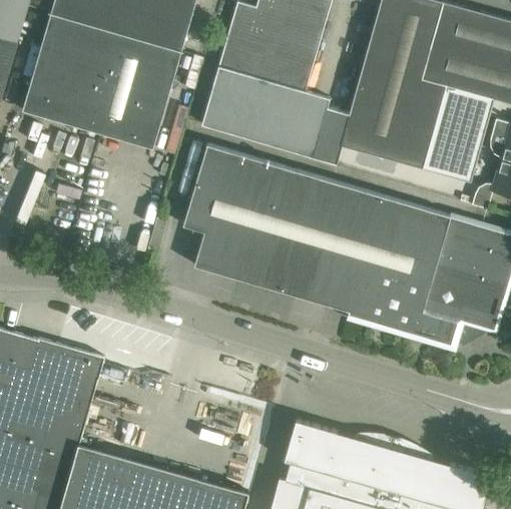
[(0,93),(27,0),(0,0),(0,93)]
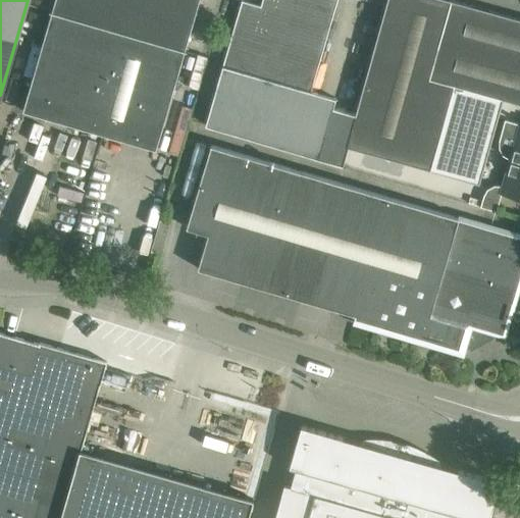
[(118,30),(185,50),(199,0),(54,0),(51,9),(118,30)]
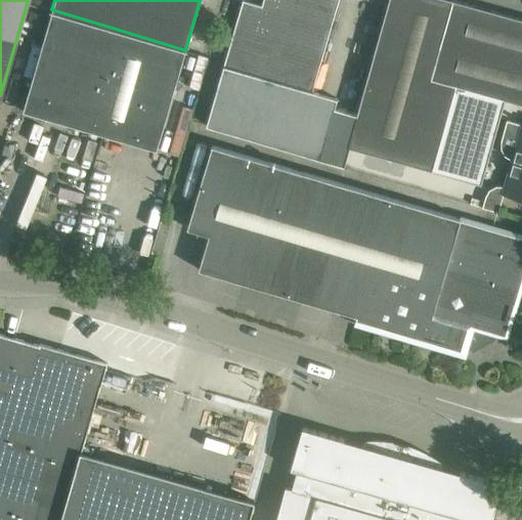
[(262,0),(259,9),(241,4),(205,130),(341,170),(355,116),(334,110),(335,103),(310,95),(338,0),(262,0)]
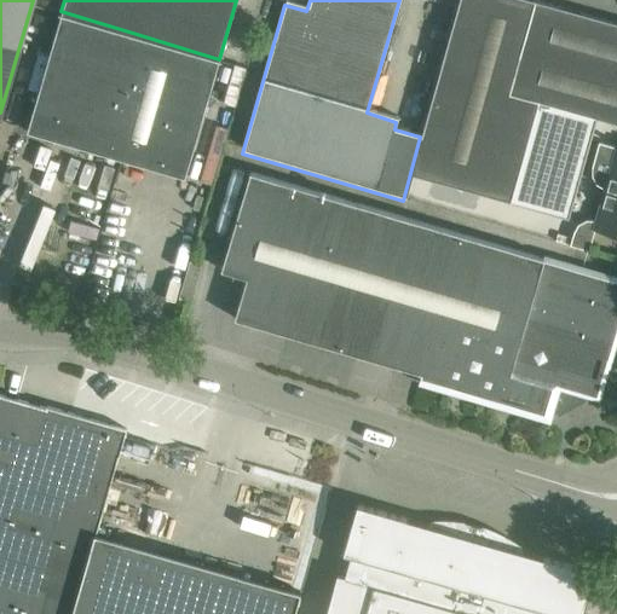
[(616,28),(532,5),(526,28),(508,94),(616,127),(616,28)]
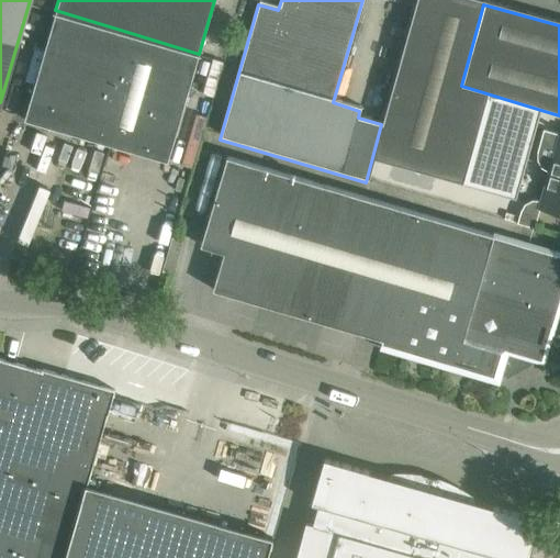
[(127,32),(55,10),(22,124),(94,145),(127,32)]
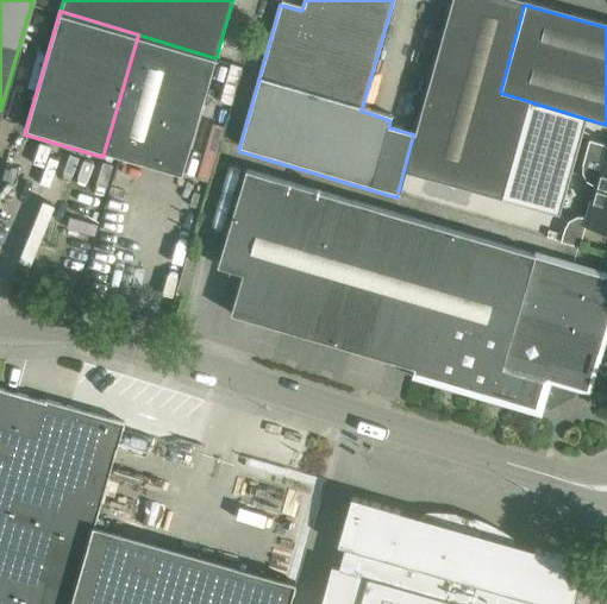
[(216,58),(138,35),(102,157),(180,180),(216,58)]
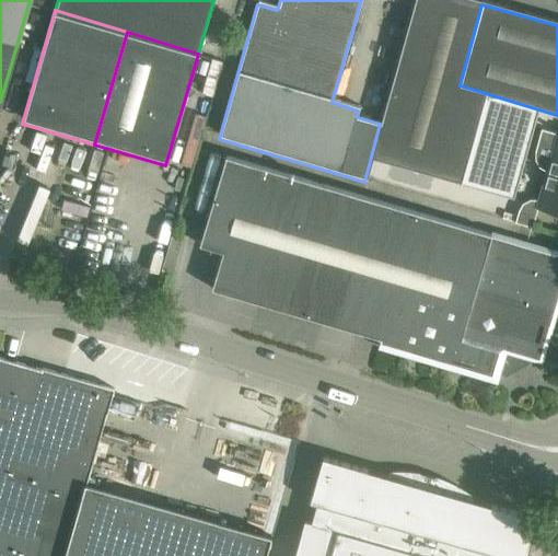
[(518,215),(514,227),(530,231),(535,211),(557,217),(557,138),(541,134),(534,155),(534,164),(538,172),(545,175),(537,204),(527,205),(521,208),(518,215)]
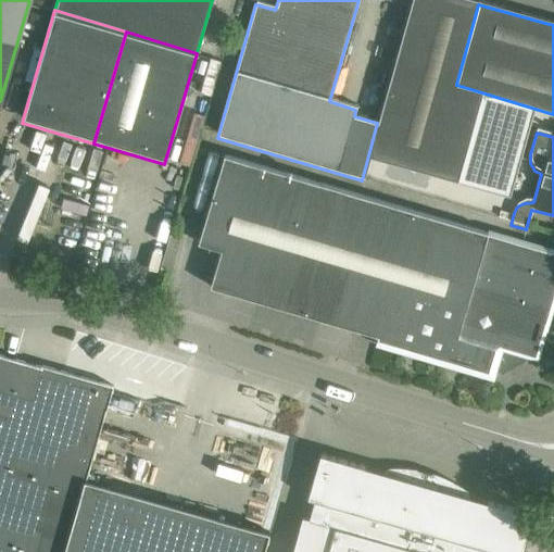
[(553,255),(223,159),(202,226),(197,248),(219,254),(209,290),(376,340),(374,347),(490,380),(492,372),(498,373),(518,362),(519,356),(534,361),(553,293),(553,255)]
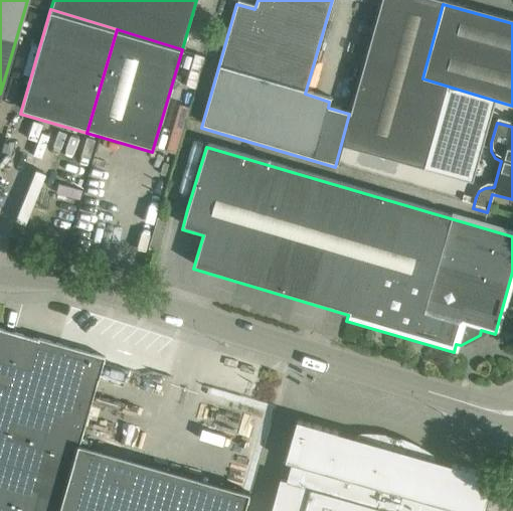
[(59,510),(78,449),(103,361),(0,331),(0,510),(59,510)]
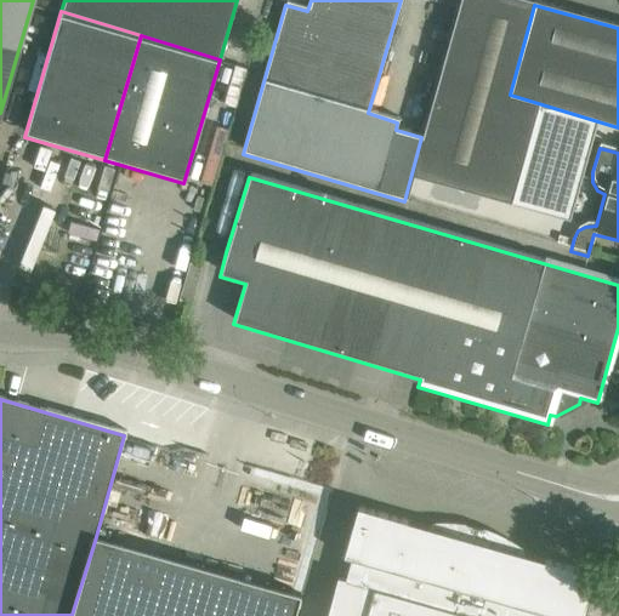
[(580,615),(592,579),(357,511),(342,560),(350,563),(345,583),(336,581),(325,615),(580,615)]
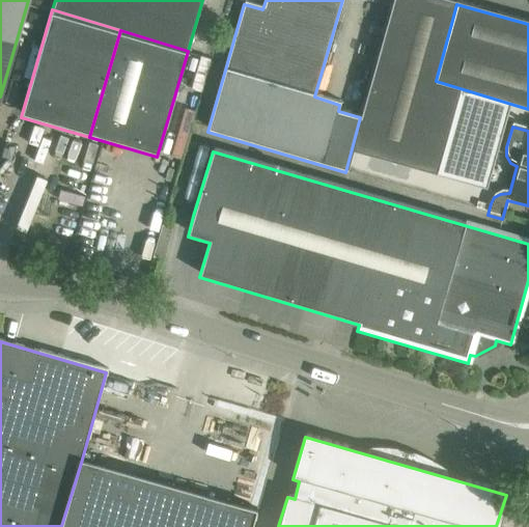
[(81,463),(61,526),(251,526),(256,512),(81,463)]
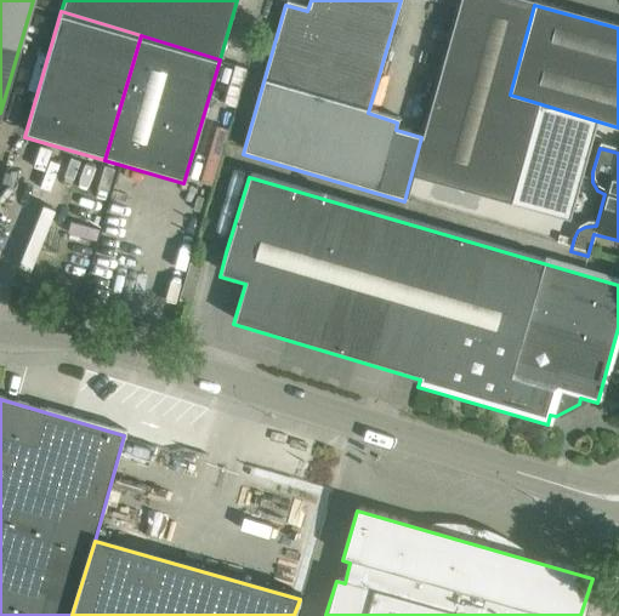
[(279,575),(276,589),(295,594),(299,580),(279,575)]
